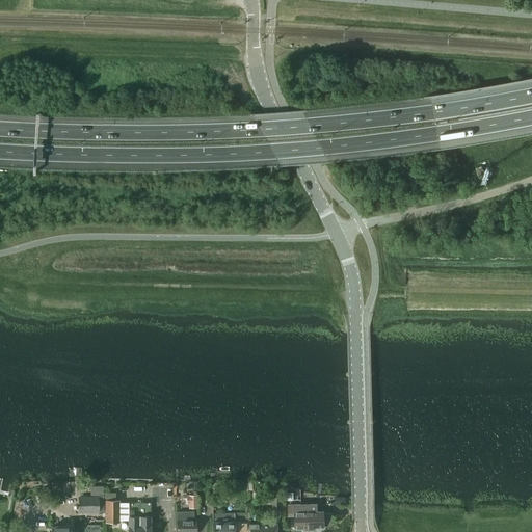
[(482,167),(476,168),(479,179),(480,179),(484,177),(485,177),(482,167)]
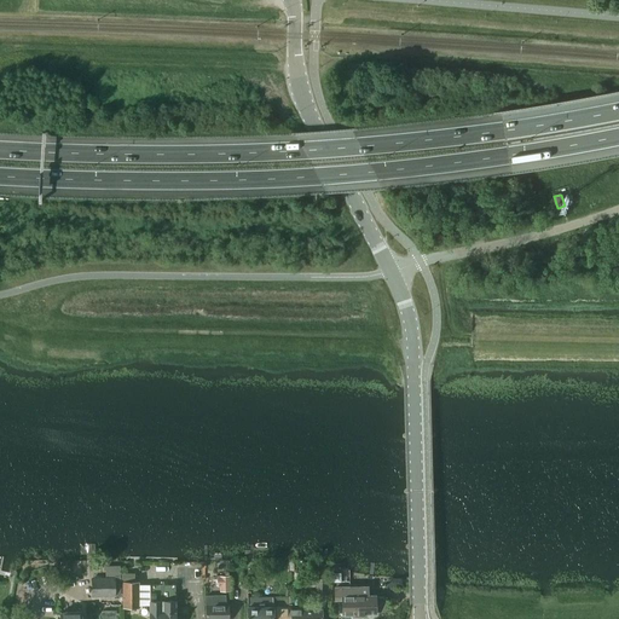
[(231,591),(230,577),(220,577),(220,593),(231,591)]
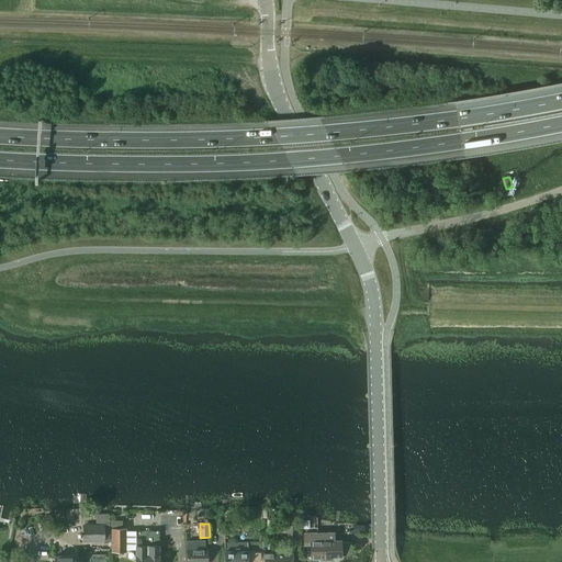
[(83,526),(85,541),(110,540),(109,525),(83,526)]
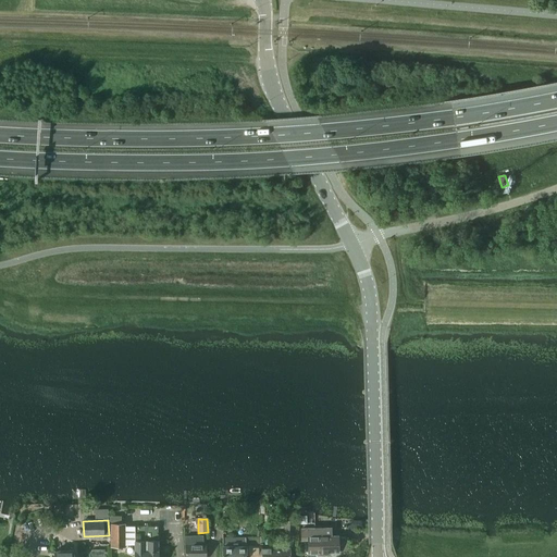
[(111,522),(111,547),(125,547),(125,545),(134,544),(158,544),(158,524),(125,525),(122,522),(111,522)]
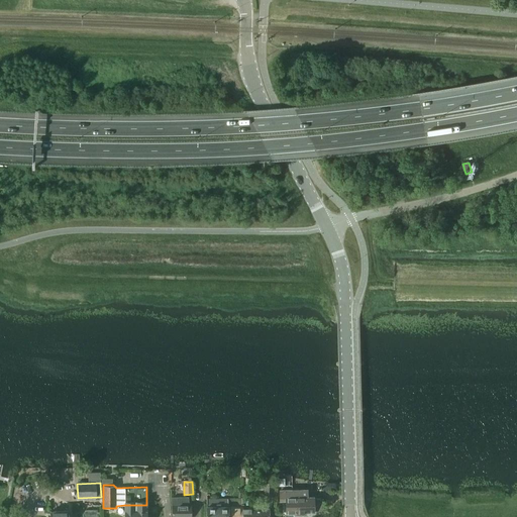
[(323,512),(323,499),(313,499),(313,498),(307,498),(307,490),(292,491),(292,498),(296,498),(296,504),(297,504),(297,514),(314,514),(314,512),(323,512)]
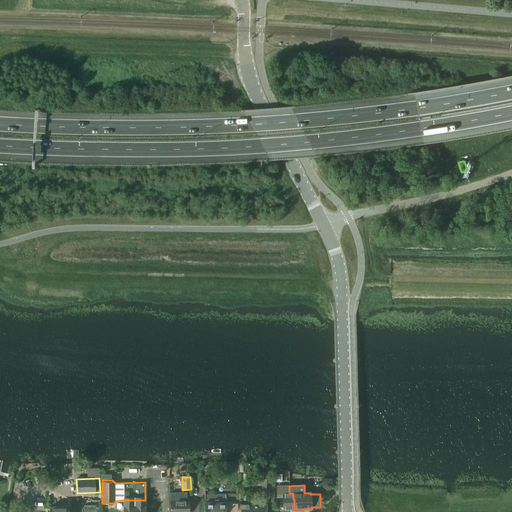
[(293,499),(293,493),(289,493),(289,486),(276,486),(277,494),(283,494),(283,509),(294,509),(294,499),(293,499)]
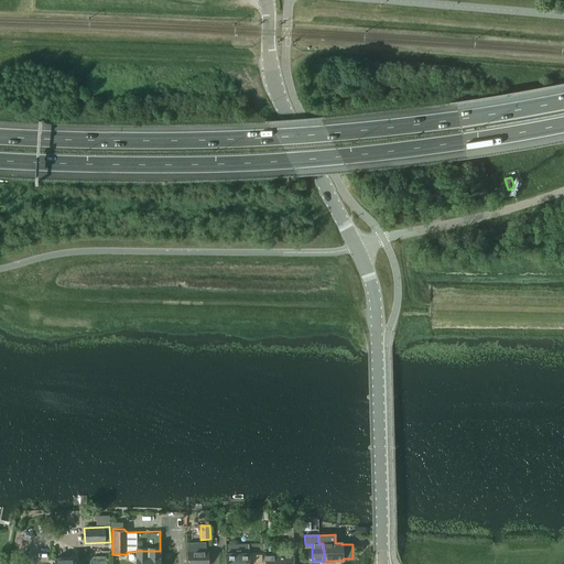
[(187,552),(186,563),(207,563),(208,552),(206,552),(205,543),(187,543),(187,552)]
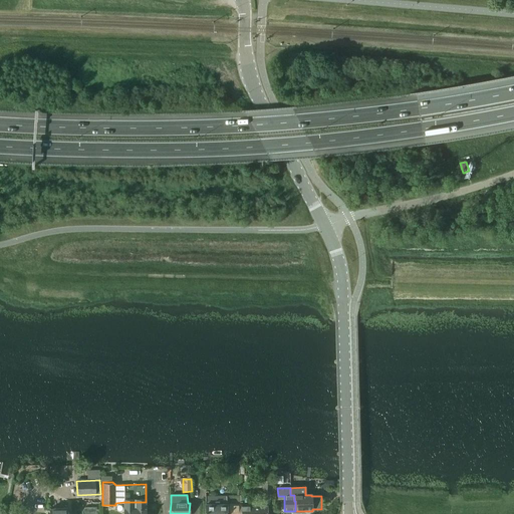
[(221,496),(205,496),(205,513),(227,513),(227,509),(227,505),(227,504),(230,504),(239,504),(239,496),(226,496),(221,496)]
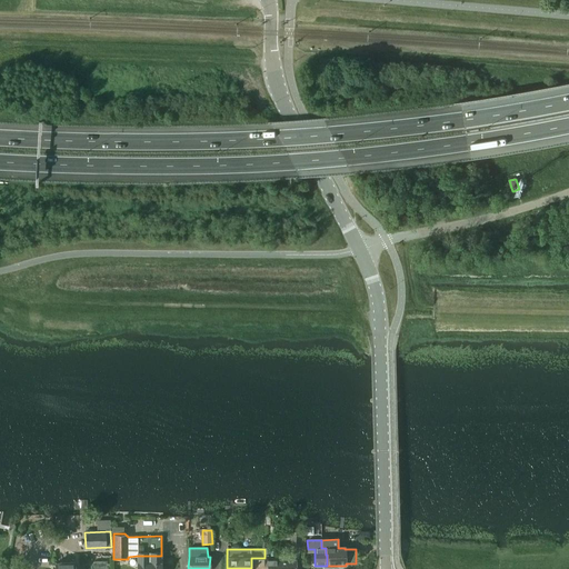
[(265,549),(265,558),(267,558),(267,568),(296,568),(296,559),(268,560),(268,549),(265,549)]
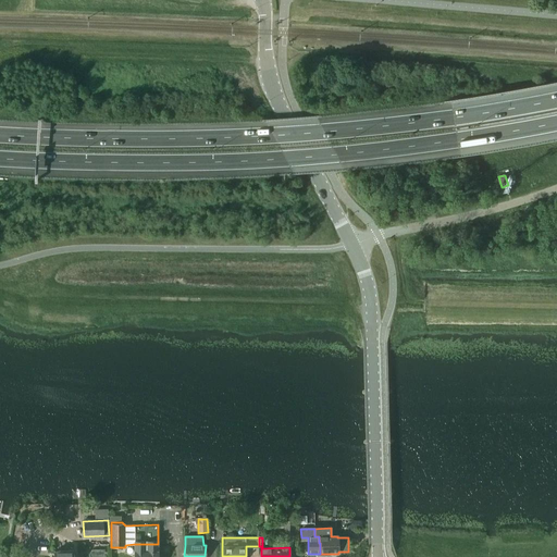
[(158,556),(158,544),(134,544),(134,556),(158,556)]
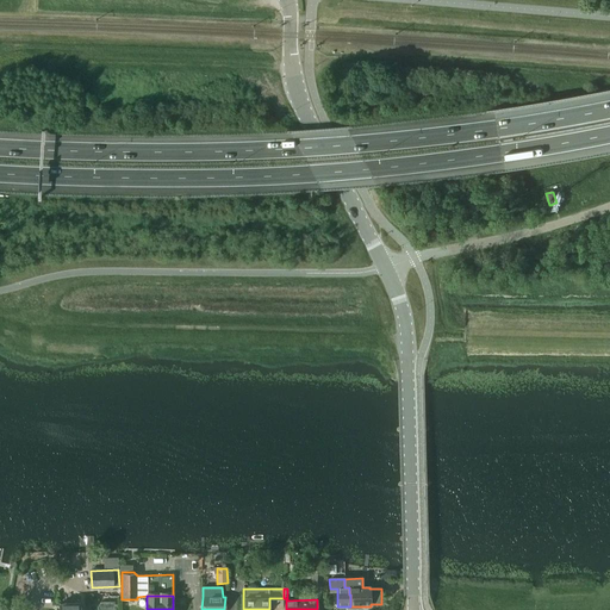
[(286,609),(286,598),(284,598),(273,598),(273,604),(269,604),(269,609),(271,609),(273,609),(286,609)]
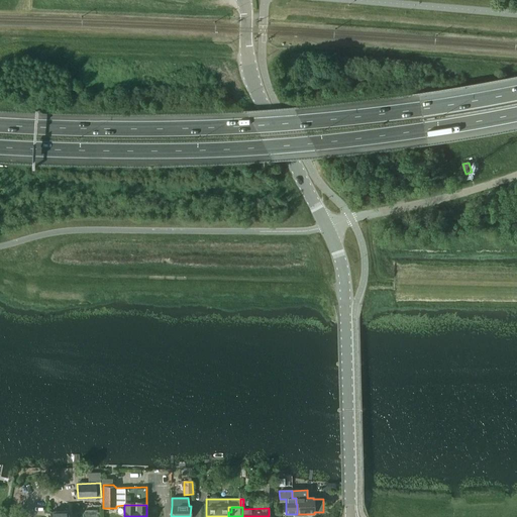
All buildings are outlined.
